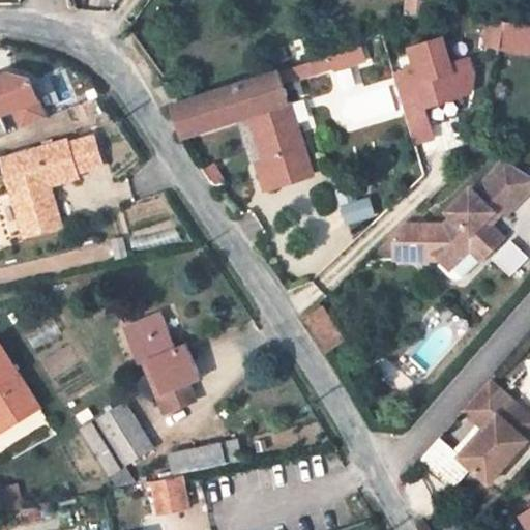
[(412,0),(408,0),(405,22),(425,20),(428,2),(412,0)]
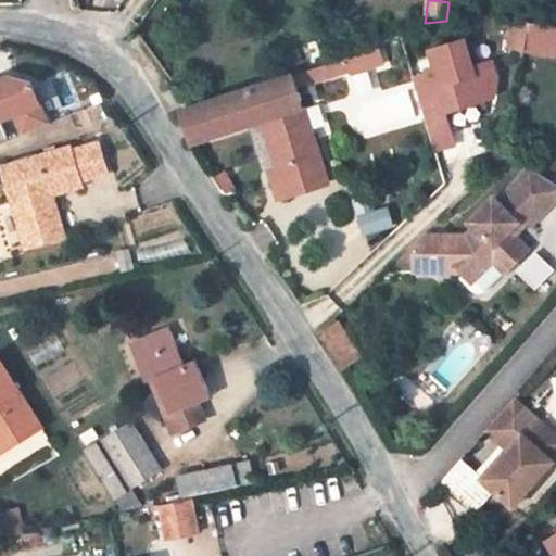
[(529,24),(513,22),(508,48),(525,51),(529,24)]
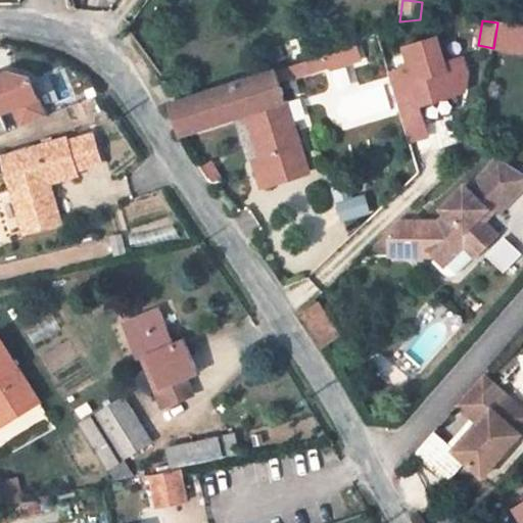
[(408,67),(390,72),(408,144),(431,139),(423,108),(473,96),(464,56),(446,60),(441,37),(402,46),(408,67)]
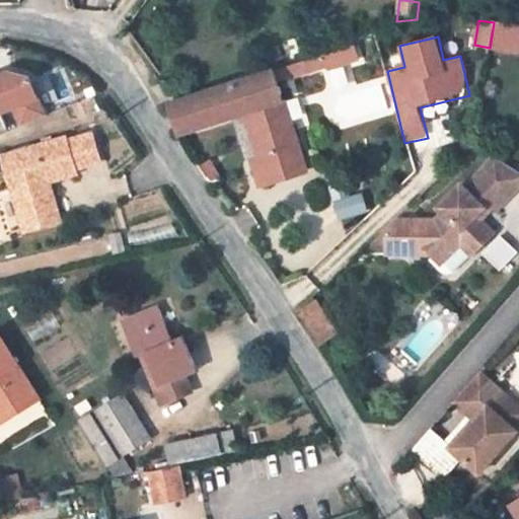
[(306,38),(296,41),(297,48),(308,45),(306,38)]
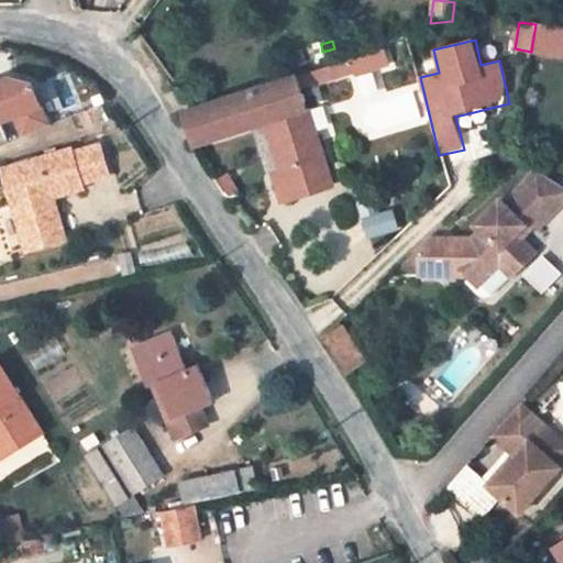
[(381,47),(349,57),(353,70),(353,74),(386,63),(381,47)]
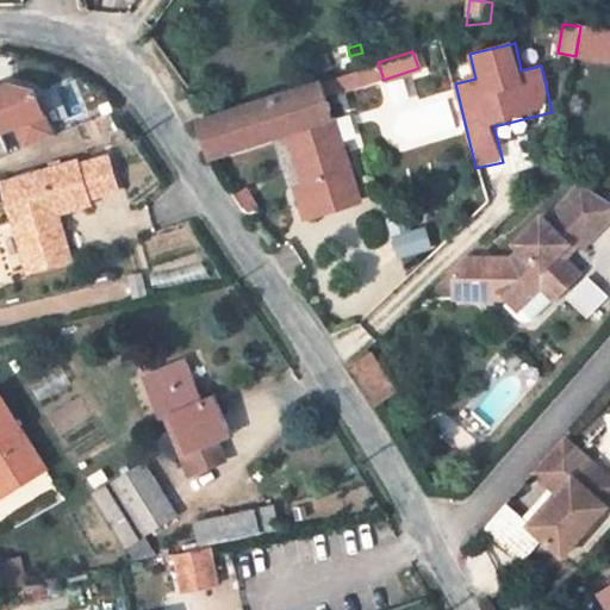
[(378,62),(356,69),(360,83),(383,76),(378,62)]
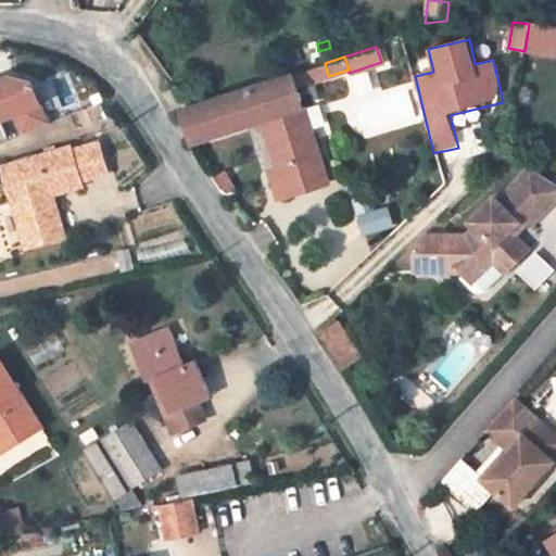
[(295,87),(328,76),(325,63),(184,109),(192,143),(266,122),(280,166),(270,169),(279,199),(326,184),(295,87)]
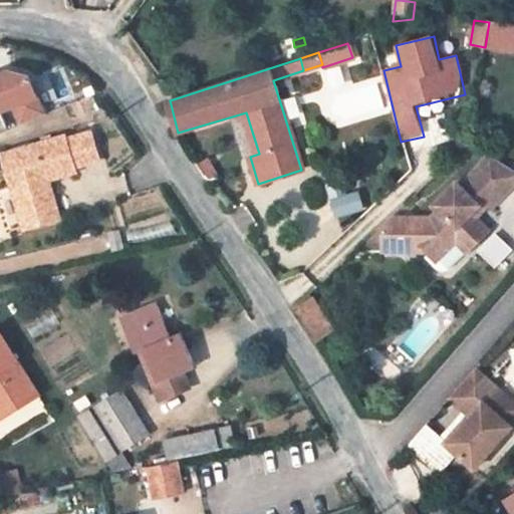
[(0,110),(14,105),(22,124),(44,114),(28,75),(10,70),(0,74),(0,110)]
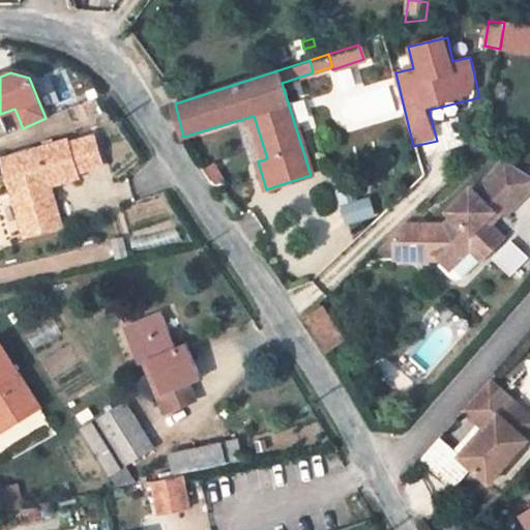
[(162,78),(152,84),(164,99),(172,93),(162,78)]
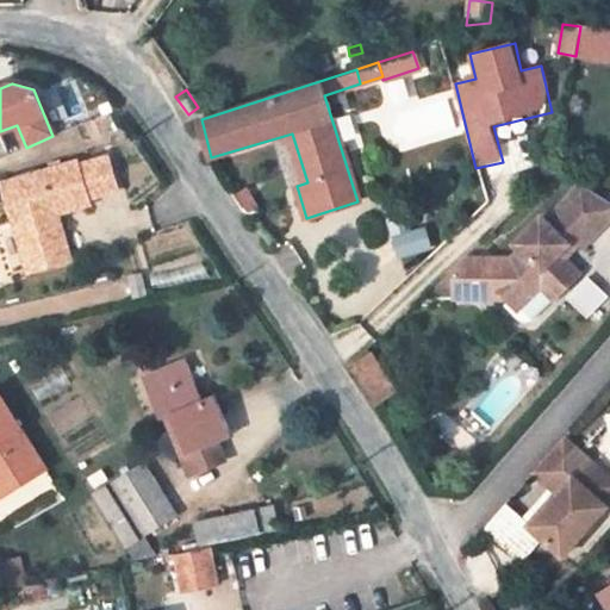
[(111,155),(81,163),(89,198),(120,188),(111,155)]
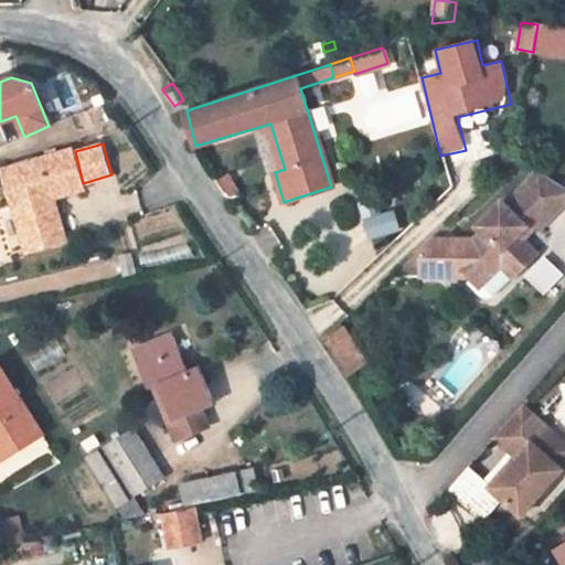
[(85,189),(83,183),(75,151),(74,149),(3,170),(28,253),(68,241),(59,208),(52,210),(50,199),(85,189)]
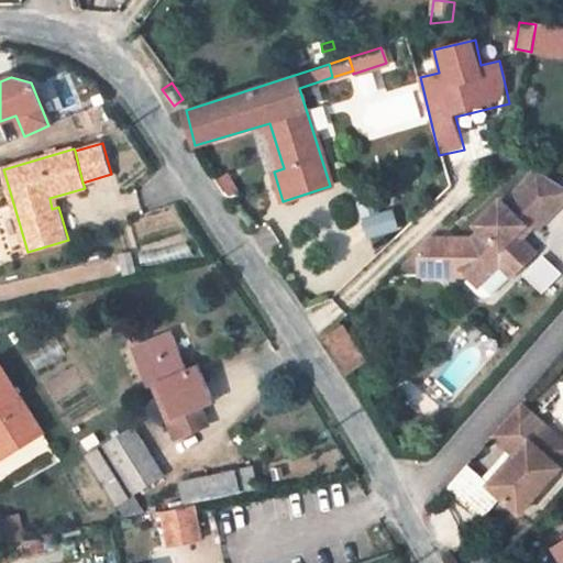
[(562,202),(562,188),(537,173),(504,205),(500,200),(475,224),(479,230),(464,245),(450,258),(456,266),(465,275),(467,277),(464,282),(473,291),(489,296),(509,277),(533,254),(519,239),(515,234),(529,221),(533,225),(537,229),(562,202)]
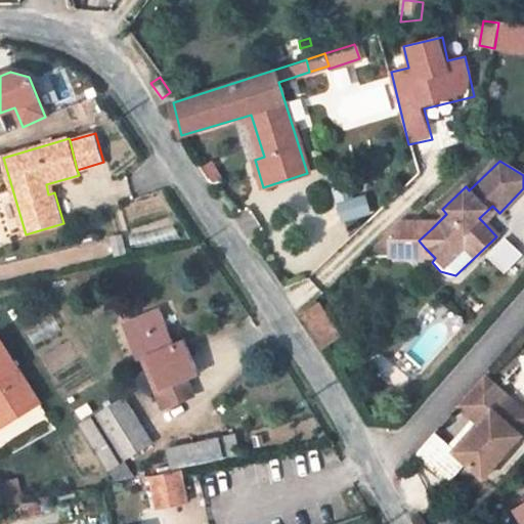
[(204,171),(213,184),(221,178),(213,165),(204,171)]
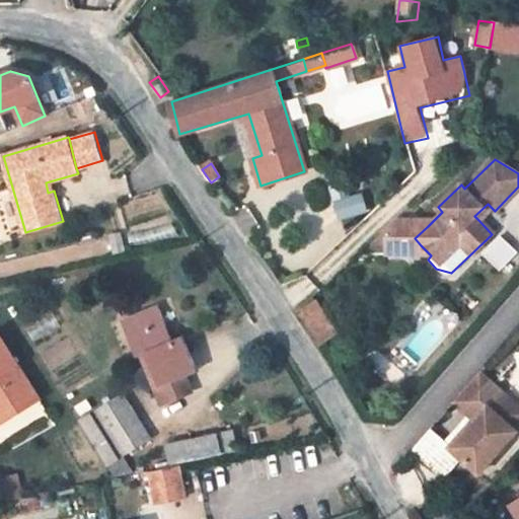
[(336,197),(337,219),(365,217),(364,195),(336,197)]
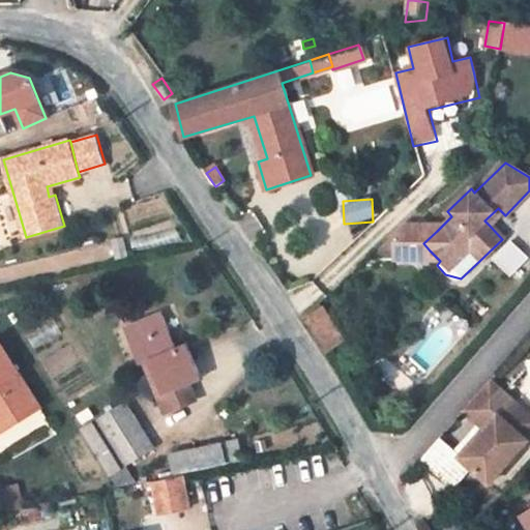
[(498,208),(484,221),(489,225),(502,212),(498,208)]
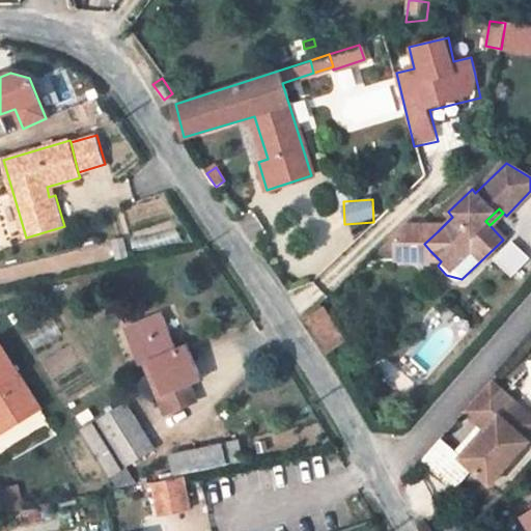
[(394,258),(421,259),(430,251),(424,244),(438,231),(431,224),(414,225),(395,242),(394,258)]
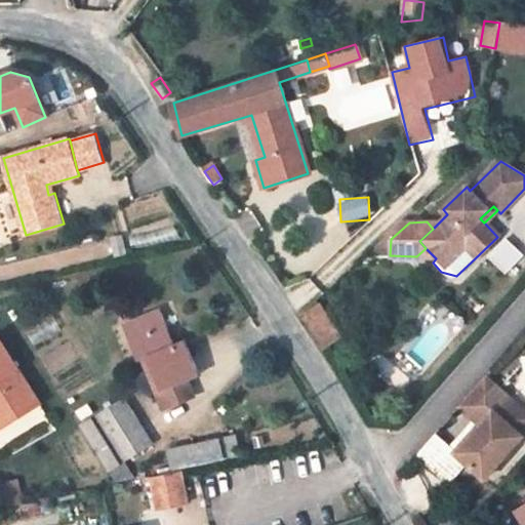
[(505,237),(487,256),(507,274),(524,255),(505,237)]
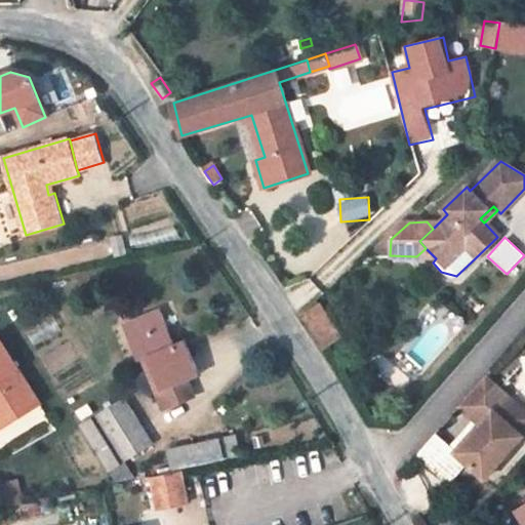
[(416,256),(434,256),(426,248),(416,256)]
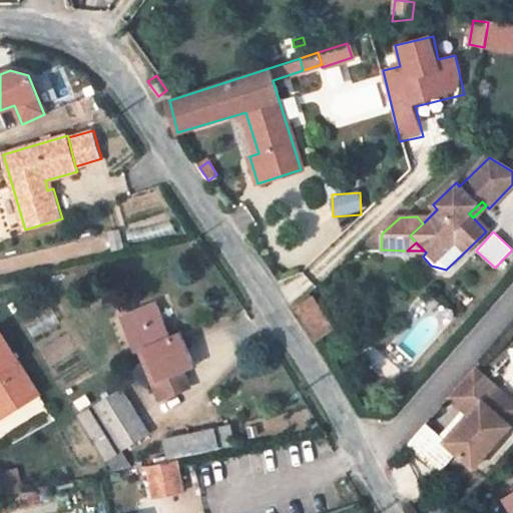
[(295,309),(317,342),(335,331),(313,297),(295,309)]
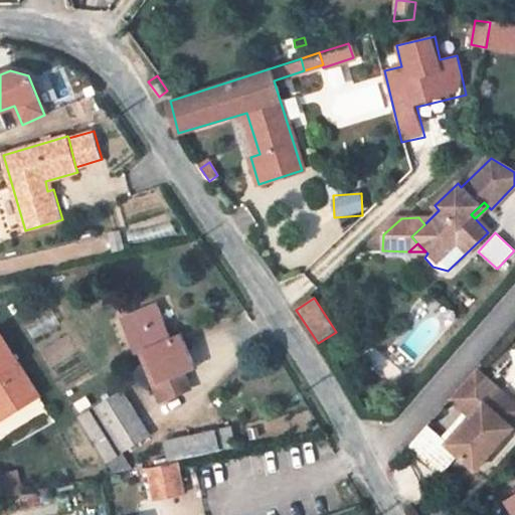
[(121,319),(136,353),(144,350),(158,381),(182,371),(194,366),(180,332),(171,336),(157,304),(121,319)]
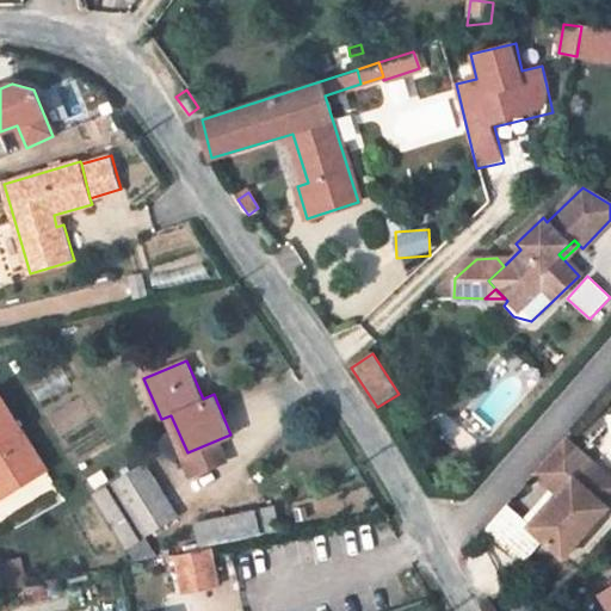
[(0,491),(5,499),(44,474),(0,402),(0,491)]
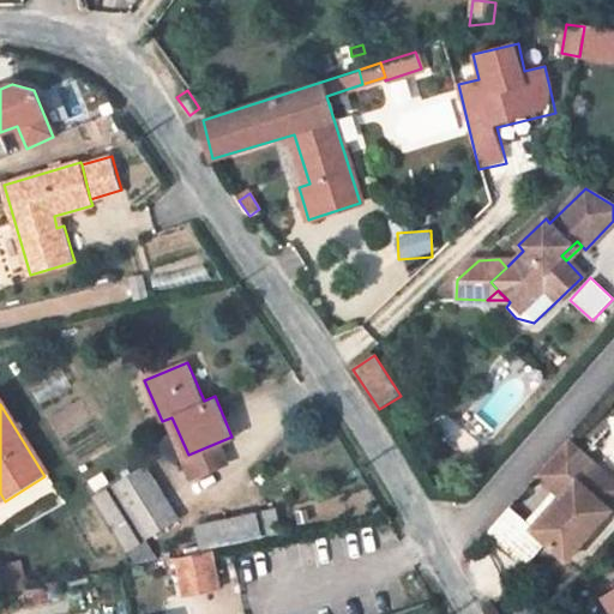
[(217,443),(188,455),(197,474),(226,462),(217,443)]
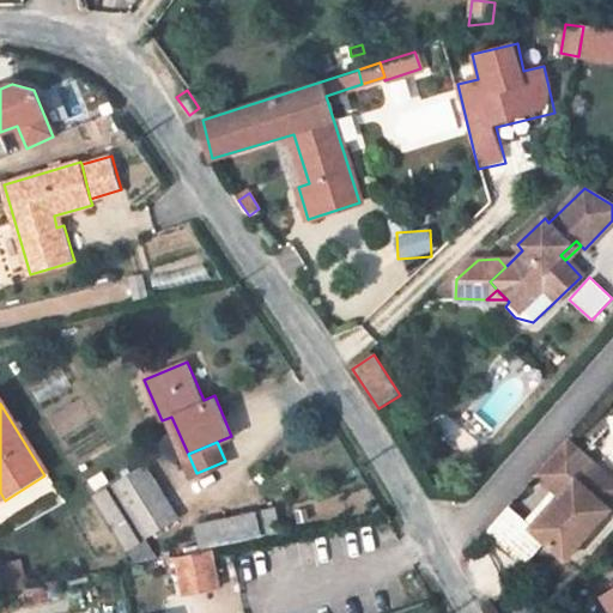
[(562,499),(534,533),(546,542),(569,563),(612,513),(610,510),(583,486),(599,469),(569,443),(538,479),(556,495),(562,499)]
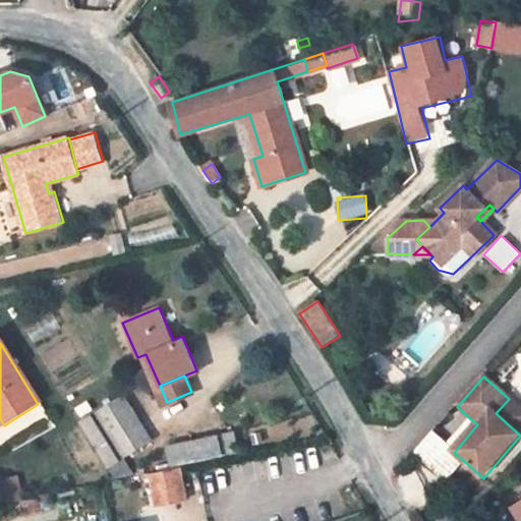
[(122,397),(81,422),(109,467),(119,460),(150,441),(122,397)]
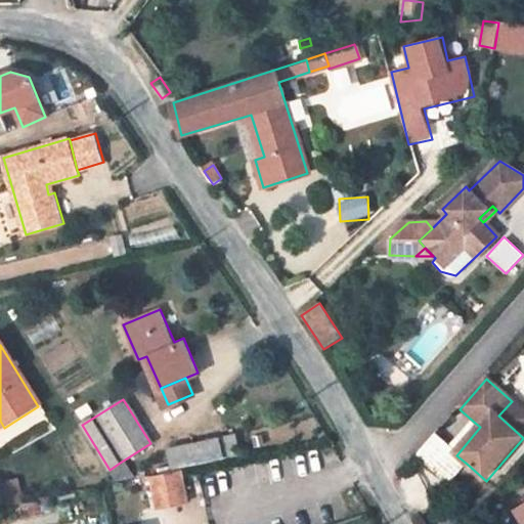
[(523,433),(523,411),(512,401),(498,416),(521,436),(523,433)]
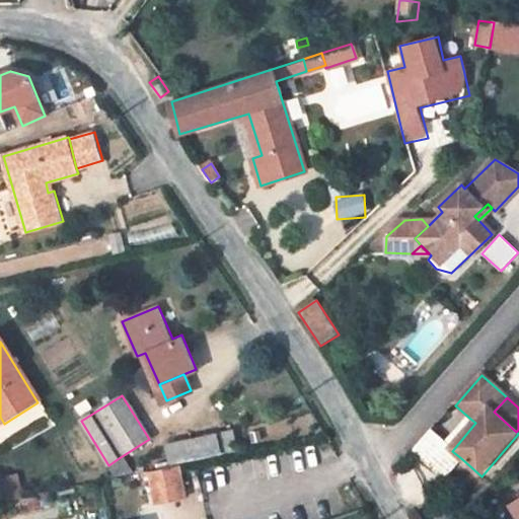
[(475,423),(470,419),(447,446),(452,451),(475,423)]
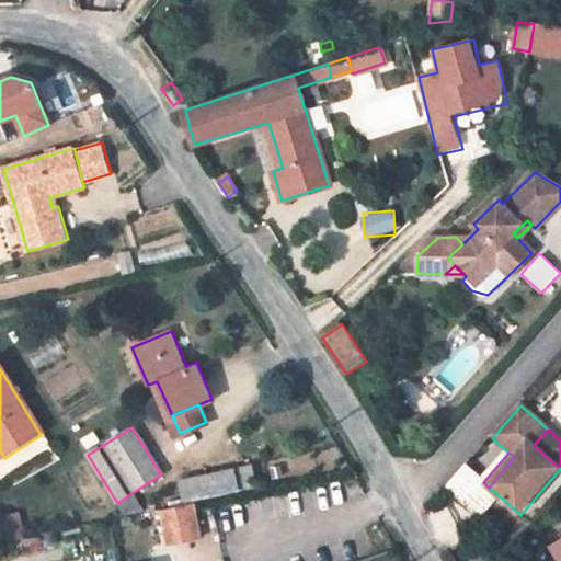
[(249,467),(181,481),(185,500),(254,485),(249,467)]
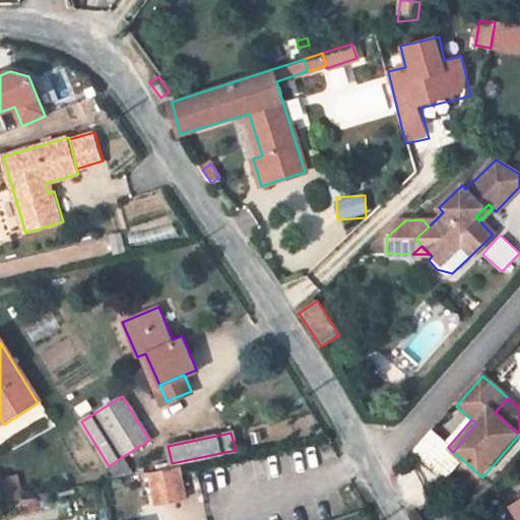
[(448,447),(433,434),(413,456),(444,482),(463,460),(453,452),(448,447)]
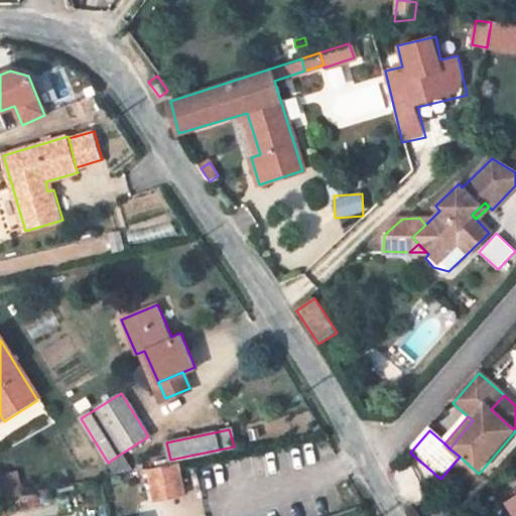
[(118,456),(108,463),(115,474),(127,470),(118,456)]
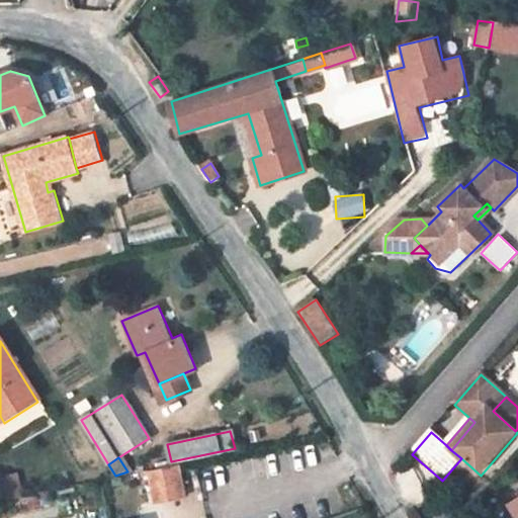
[(184,496),(178,465),(149,471),(155,503),(184,496)]
